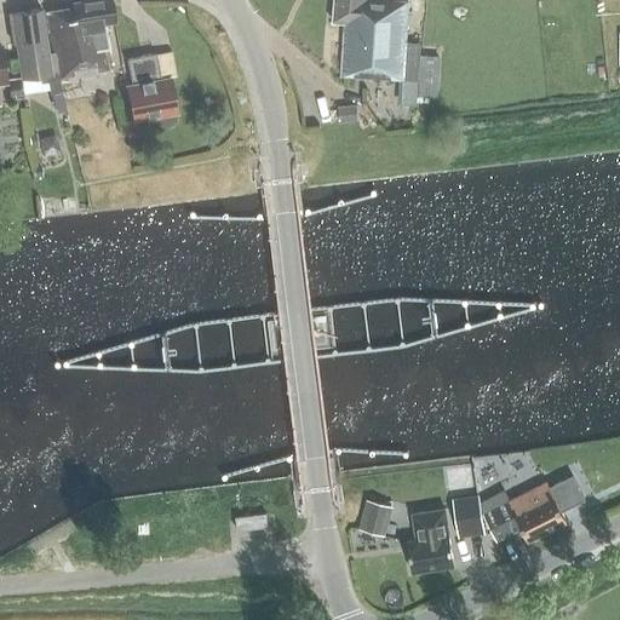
[(108,50),(104,26),(115,23),(110,0),(101,0),(72,4),(73,9),(45,12),(49,39),(59,79),(108,72),(103,51),(108,50)]
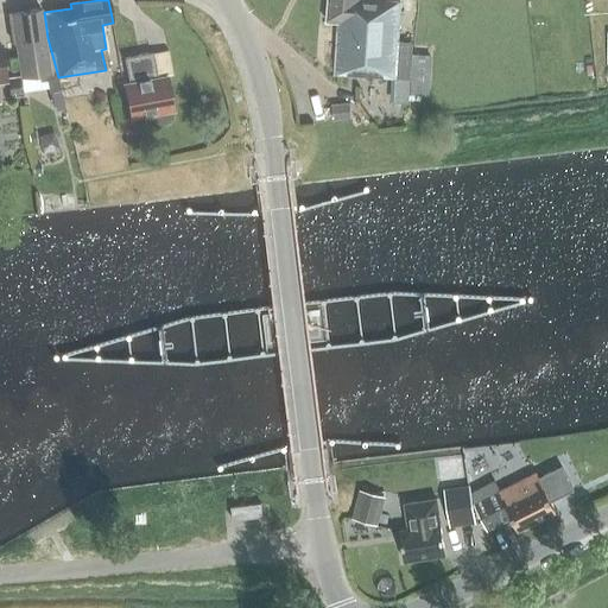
[(361,0),(360,0),(328,0),(327,23),(337,24),(334,75),(356,77),(393,80),(399,2),(361,0)]
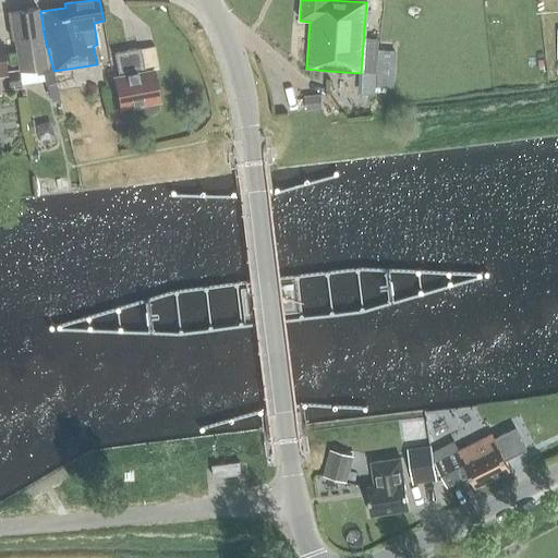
[(9,13),(7,13),(11,40),(13,39),(19,72),(35,69),(36,75),(43,74),(45,85),(55,83),(50,67),(45,68),(37,9),(10,13),(9,13)]
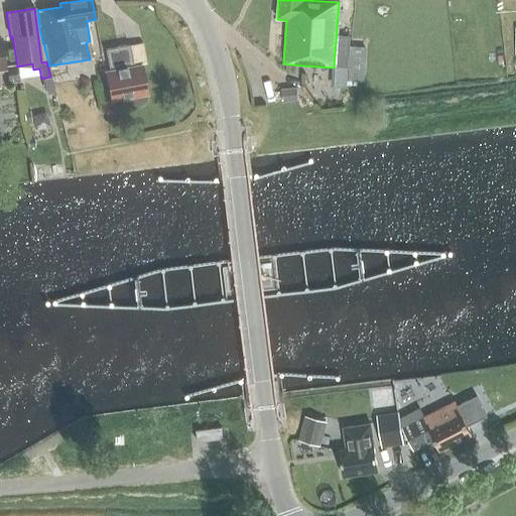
[(137,105),(140,104),(142,103),(143,101),(144,98),(145,96),(146,95),(141,66),(133,67),(129,45),(105,49),(109,72),(105,72),(110,102),(129,99),(131,101),(133,104),(137,105)]
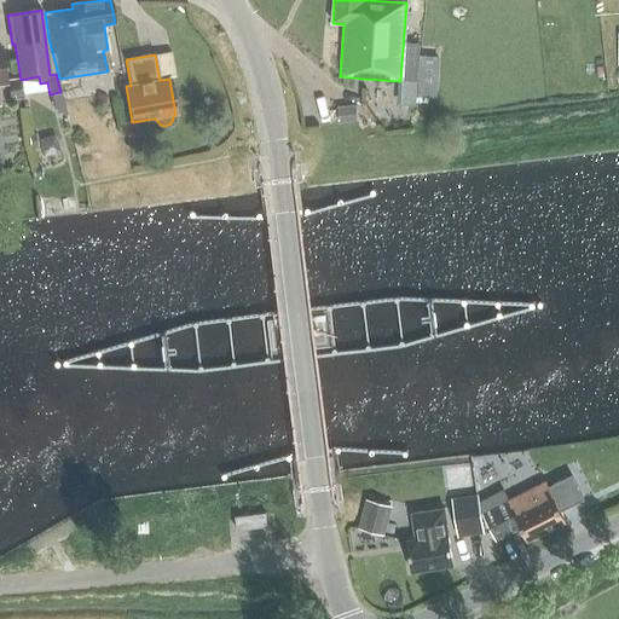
[(7,80),(10,100),(23,99),(19,80),(19,79),(7,80)]
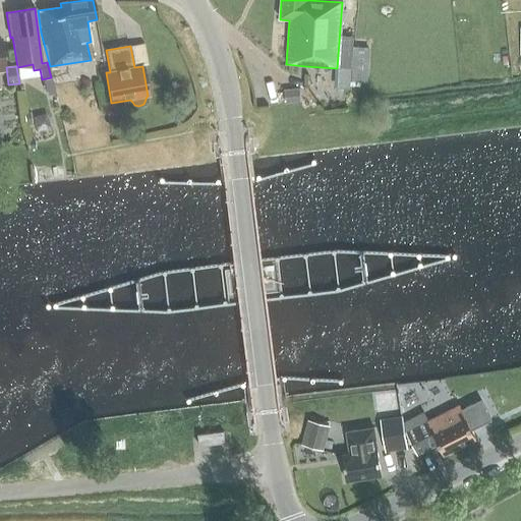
[(51,77),(42,79),(45,92),(47,91),(54,89),(51,77)]
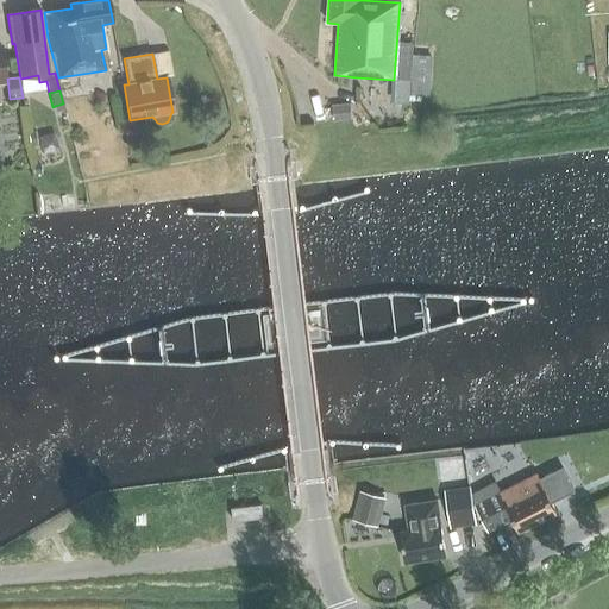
[(349,104),(331,105),(333,121),(351,120),(349,104)]
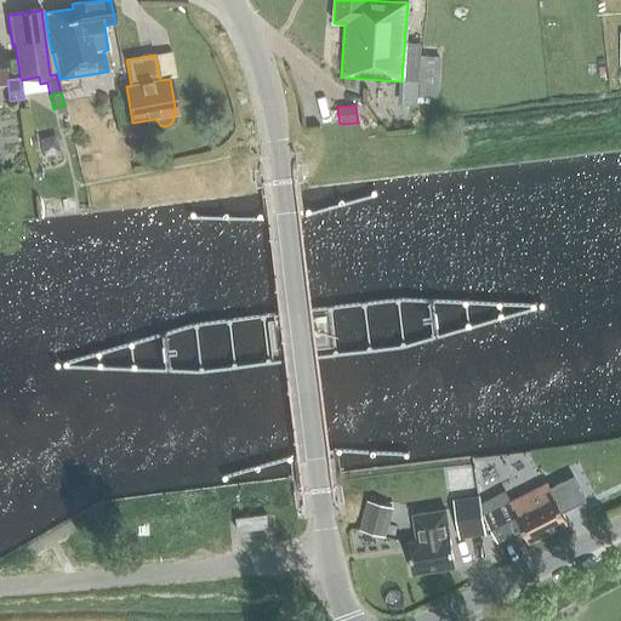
[(302,210),(263,215),(265,222),(303,217),(302,210)]
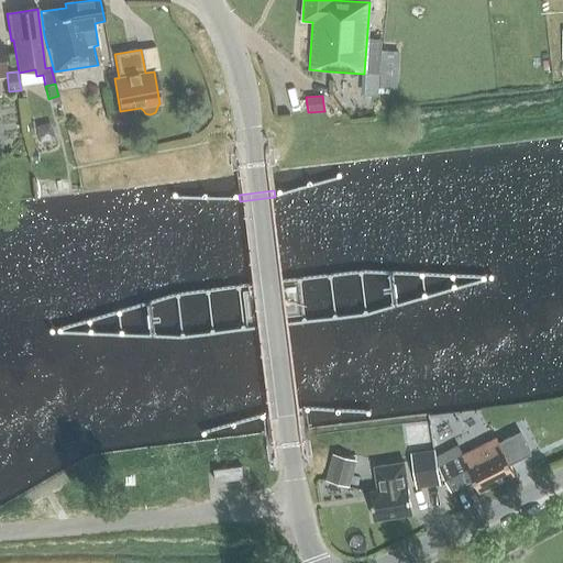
[(301,408),(266,414),(267,419),(302,415),(301,408)]
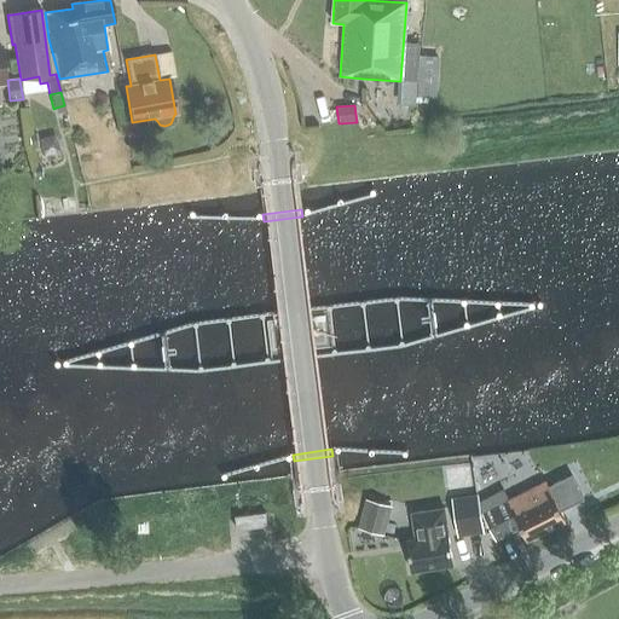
[(527,541),(565,521),(545,482),(507,502),(502,492),(480,503),(481,515),(496,542),(521,530),(527,541)]
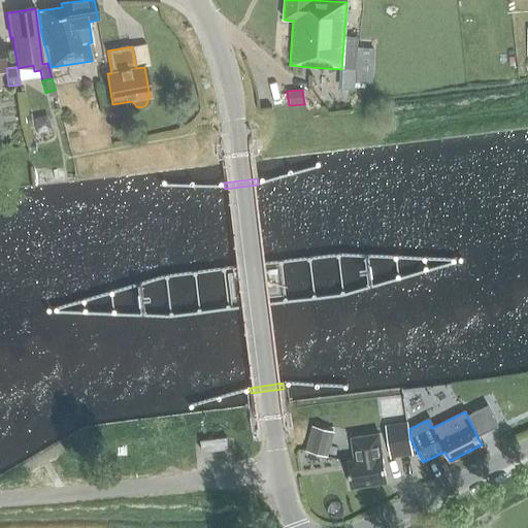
[(386,429),(390,456),(411,453),(406,425),(386,429)]
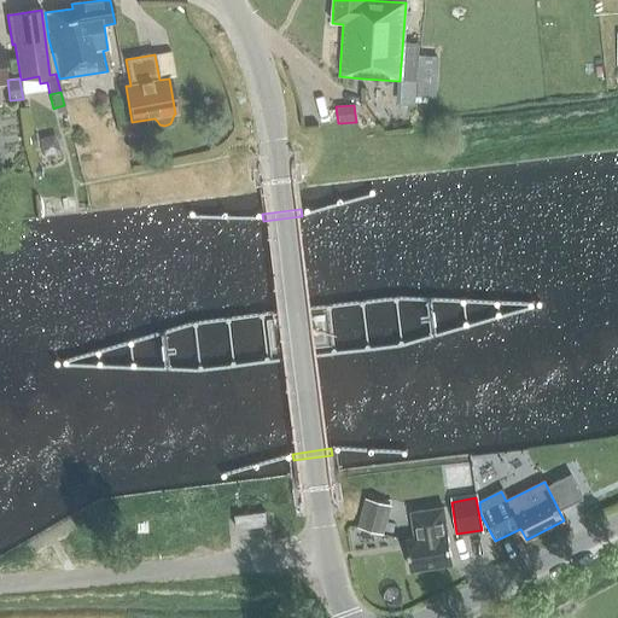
[(356,529),(379,535),(386,505),(365,499),(356,529)]
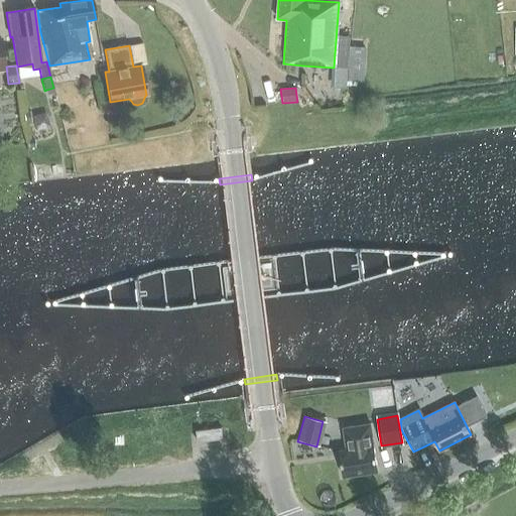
[(342,477),(377,471),(370,424),(343,428),(346,450),(339,452),(342,477)]
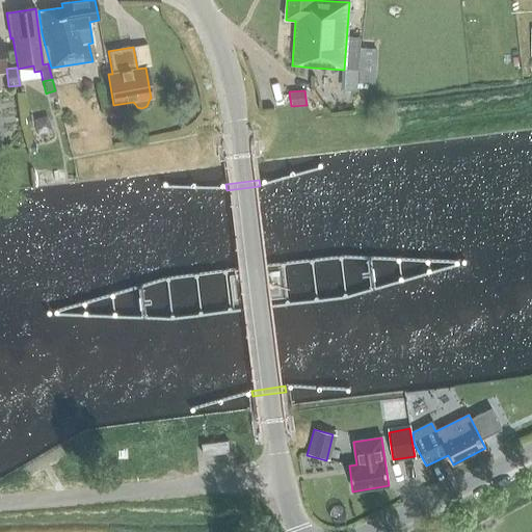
[(228,441),(202,445),(203,456),(230,452),(228,441)]
